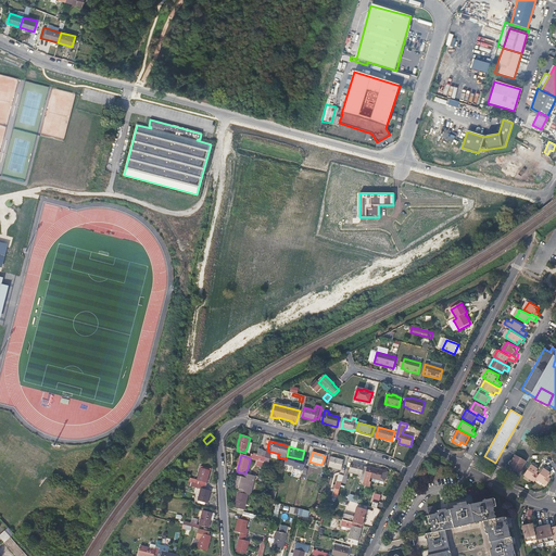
[(528,462),(517,455),(510,466),(520,474),(528,462)]
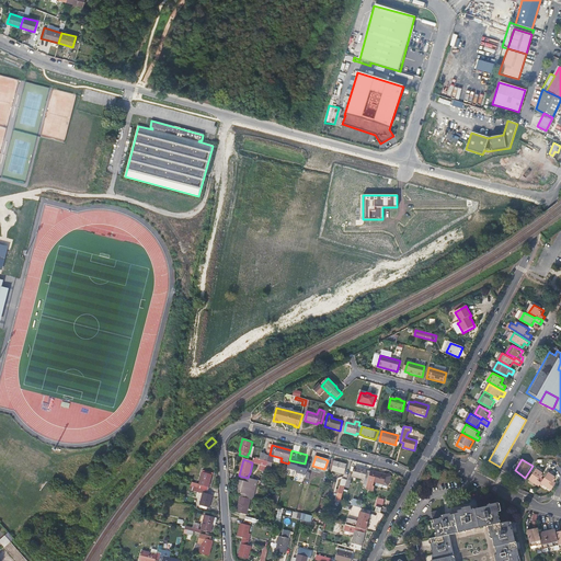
[(346,465),(334,461),(332,471),(333,471),(344,474),(346,465)]
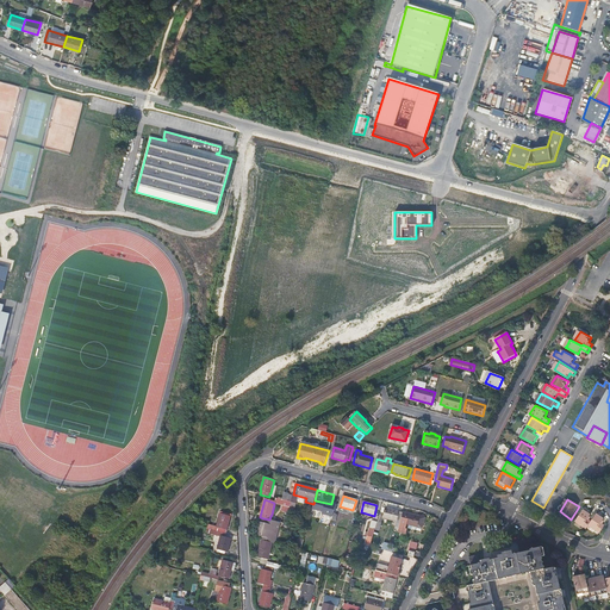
[(386,508),(383,517),(383,518),(396,522),(394,528),(398,528),(403,512),(399,511),(398,511),(386,508)]
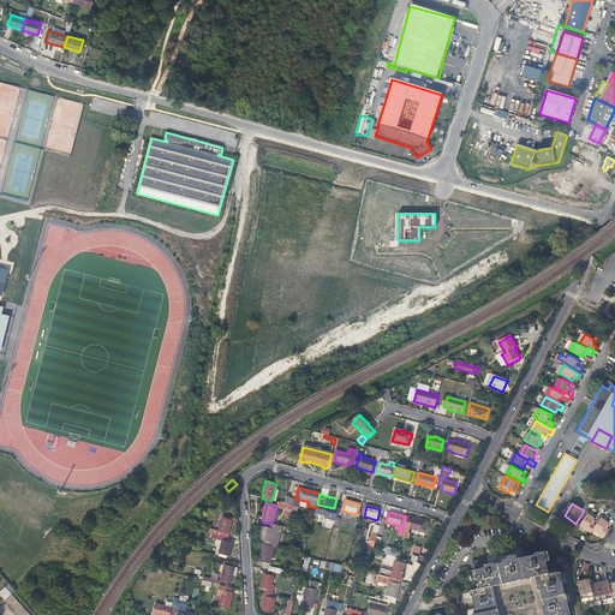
[(580,525),(591,532),(595,529),(597,525),(593,523),(596,519),(589,514),(580,525)]
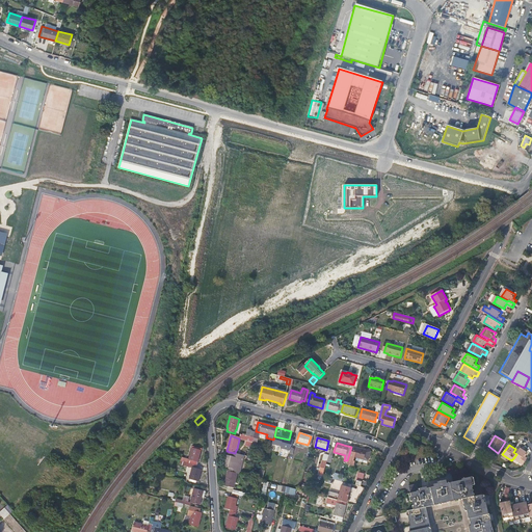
[(182,460),(197,464),(202,450),(192,447),(189,458),(183,457),(182,460)]
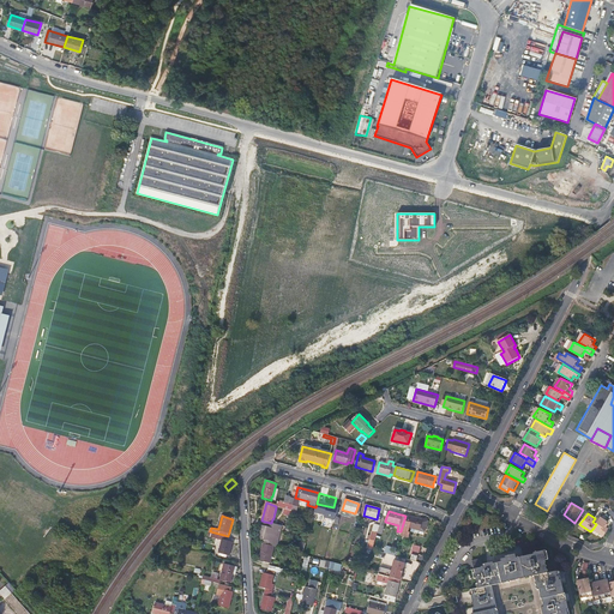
[(401,531),(399,535),(409,537),(410,533),(408,533),(409,528),(411,528),(420,530),(419,534),(425,536),(428,522),(405,516),(401,531)]
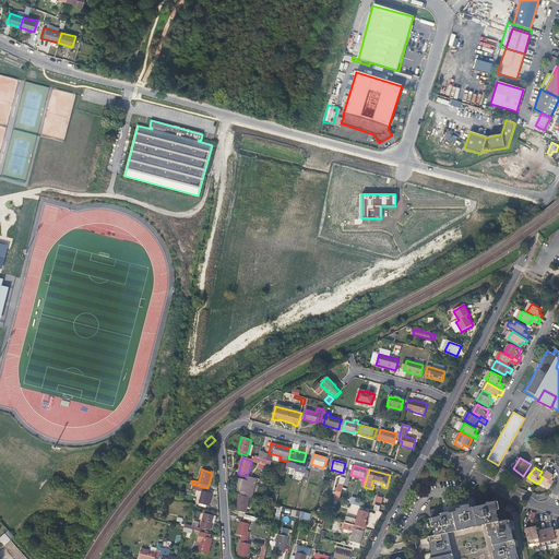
[(555,475),(547,471),(543,477),(540,480),(550,487),(555,480),(551,478),(555,475)]
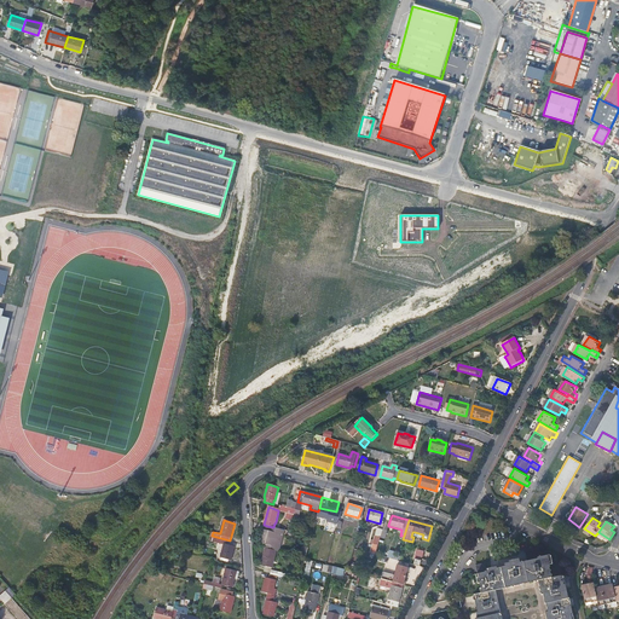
[(266,544),(265,549),(276,551),(278,551),(284,530),(273,527),(267,526),(266,530),(264,530),(260,543),(266,544)]
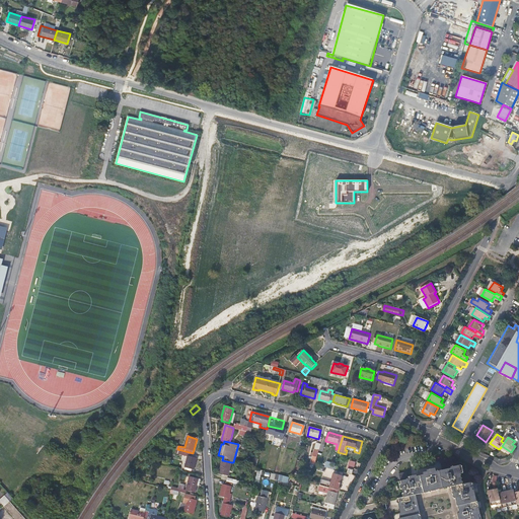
[(317,457),(320,444),(316,443),(310,463),(314,464),(317,457)]
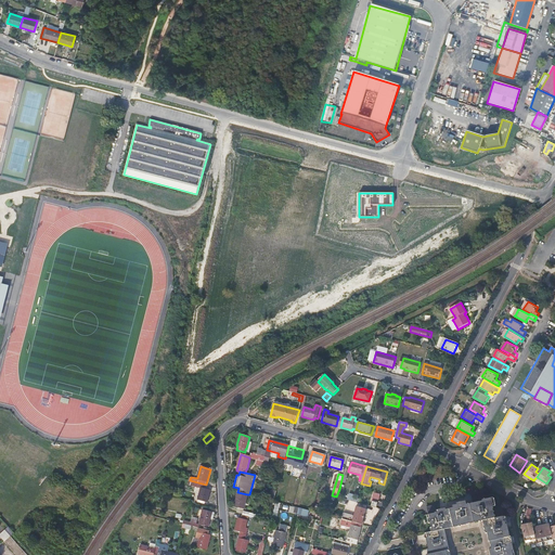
[(205,489),(206,485),(190,480),(189,483),(202,488),(198,500),(207,502),(210,490),(205,489)]
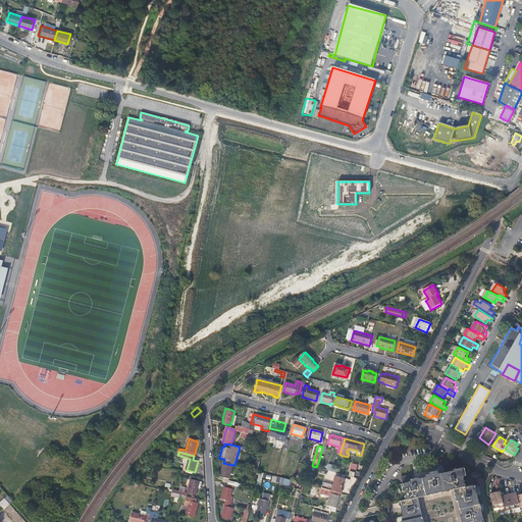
[(232,465),(223,463),(220,476),(229,478),(232,465)]
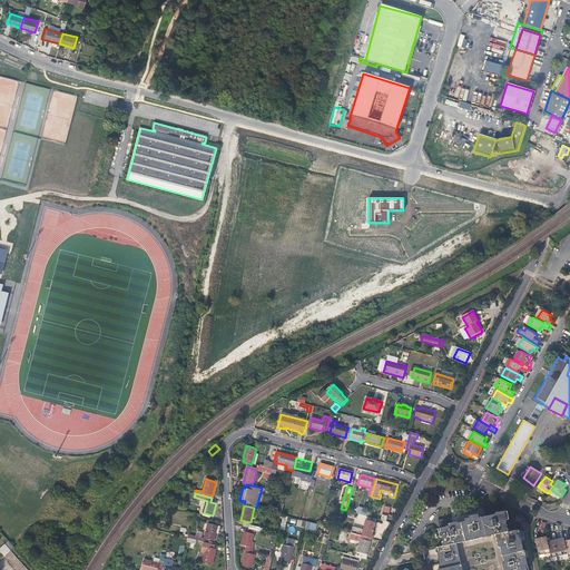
[(458,569),(457,561),(458,561),(453,543),(451,543),(451,540),(462,538),(461,536),(467,534),(467,537),(471,536),(471,534),(480,532),(479,529),(485,528),(487,532),(493,531),(497,546),(499,546),(499,549),(501,548),(502,551),(501,552),(502,560),(500,560),(501,566),(503,564),(503,569),(523,569),(522,562),(523,561),(522,556),(521,556),(520,552),(519,552),(517,544),(520,544),(519,540),(518,541),(516,531),(513,531),(512,527),(504,528),(502,518),(503,518),(501,509),(491,511),(491,513),(483,514),(484,519),(477,521),(474,512),(465,514),(465,516),(461,517),(462,518),(453,519),(453,520),(449,521),(449,519),(444,520),(443,516),(434,518),(435,526),(436,524),(438,530),(436,530),(438,533),(439,533),(440,542),(434,543),(435,548),(434,548),(436,559),(438,559),(439,564),(438,564),(439,569),(438,569),(458,569)]
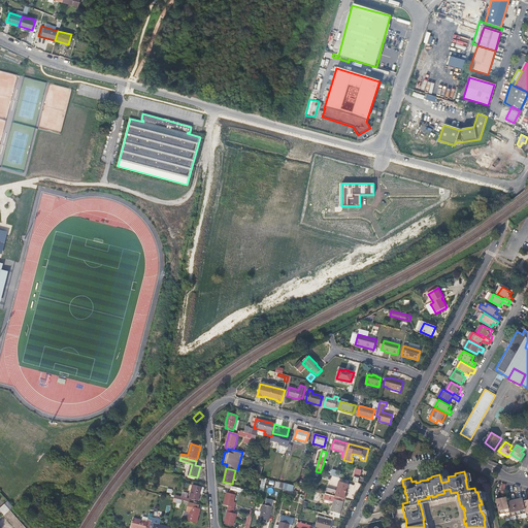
[(327,488),(325,494),(337,497),(343,499),(344,496),(348,485),(339,482),(336,491),(327,488)]
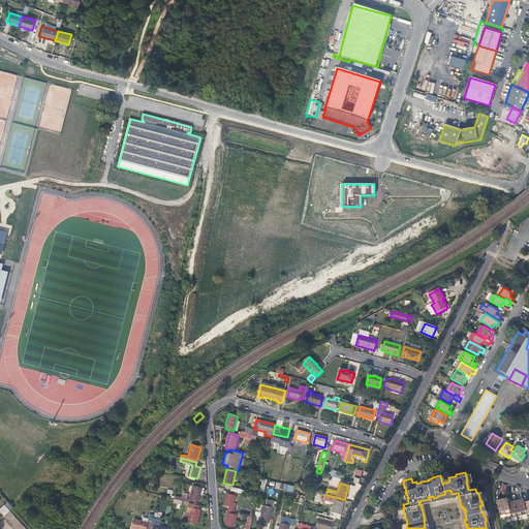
[(292,493),(294,487),(284,484),(283,490),(292,493)]
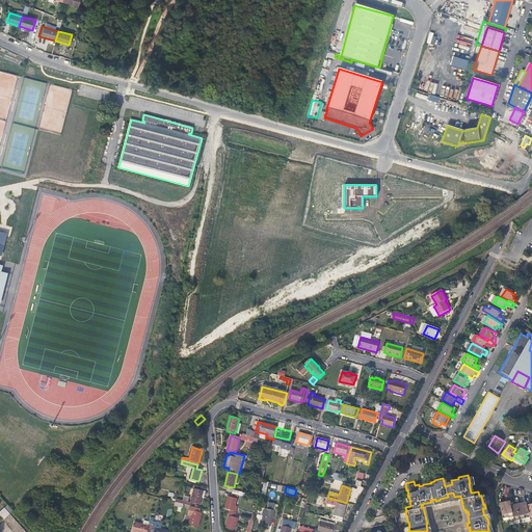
[(202,497),(204,490),(194,487),(190,502),(200,505),(202,497)]
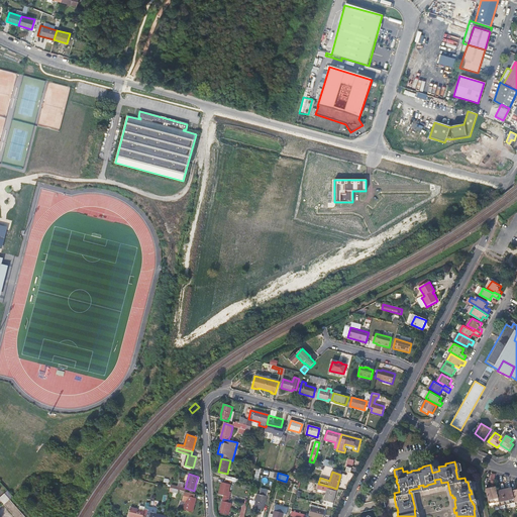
[(231,482),(225,480),(224,483),(221,483),(219,494),(224,495),(223,498),(229,500),(231,493),(229,492),(231,482)]
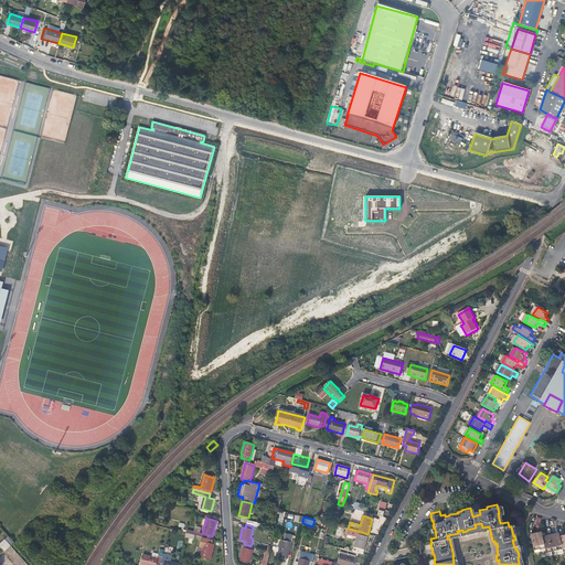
[(356,537),(352,552),(362,555),(368,534),(361,532),(348,529),(347,534),(356,537)]
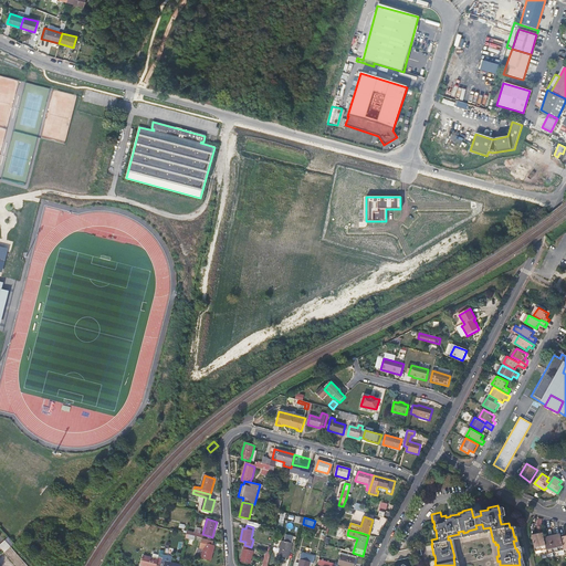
[(536,533),(541,551),(546,549),(543,536),(543,533),(540,534),(538,532),(536,533)]
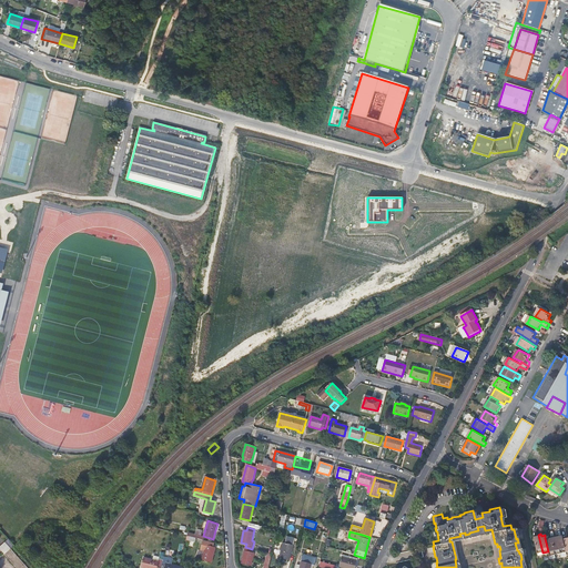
[(537,537),(534,538),(537,554),(543,553),(538,535),(537,535),(537,537)]
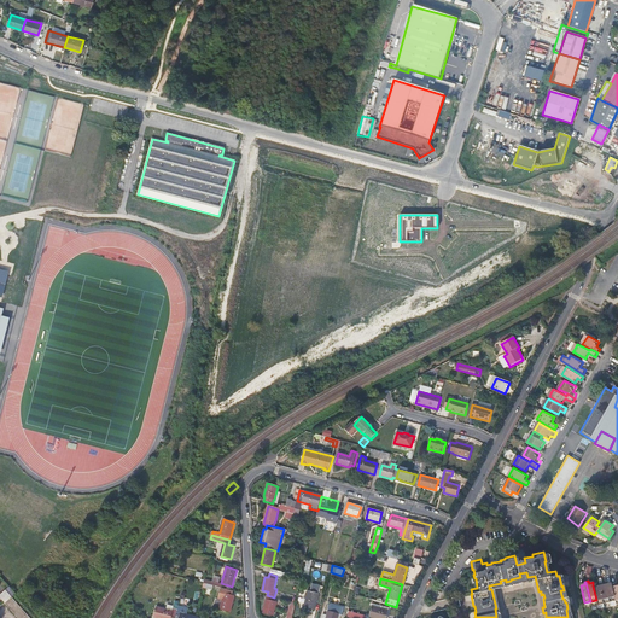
[(616,601),(612,587),(612,583),(607,584),(607,582),(605,583),(610,602),(616,601)]
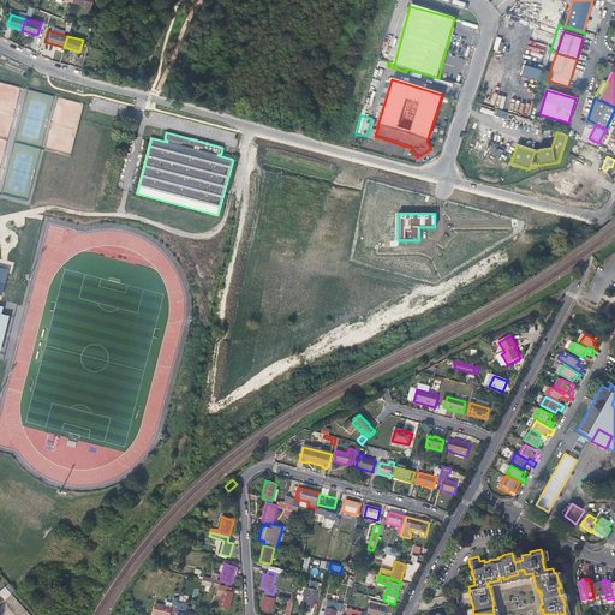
[(46,584),(41,581),(40,584),(37,587),(35,586),(33,585),(30,590),(41,595),(47,584),(46,584)]
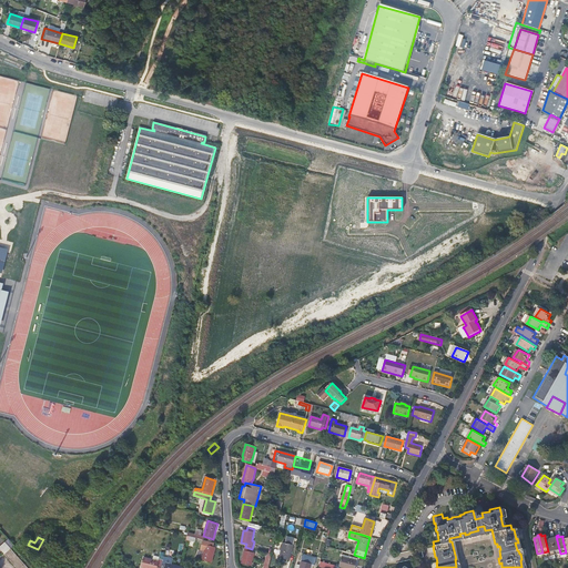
[(548,551),(549,556),(555,555),(551,538),(548,539),(547,537),(545,538),(548,551)]
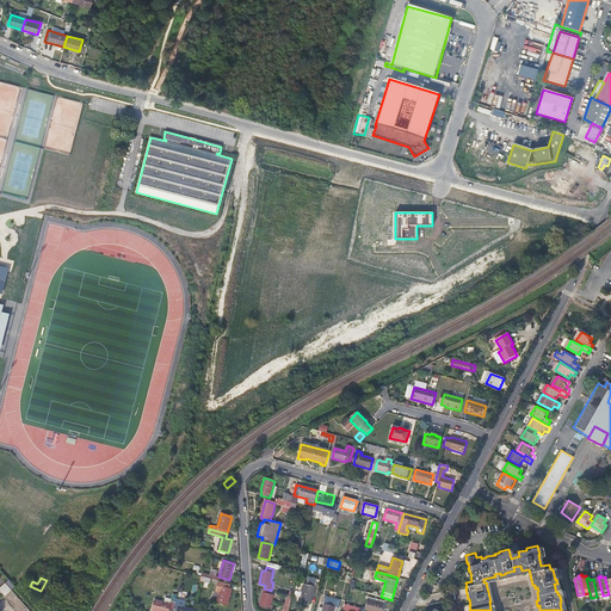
[(310,602),(316,580),(310,579),(309,585),(304,584),(301,599),(310,602)]
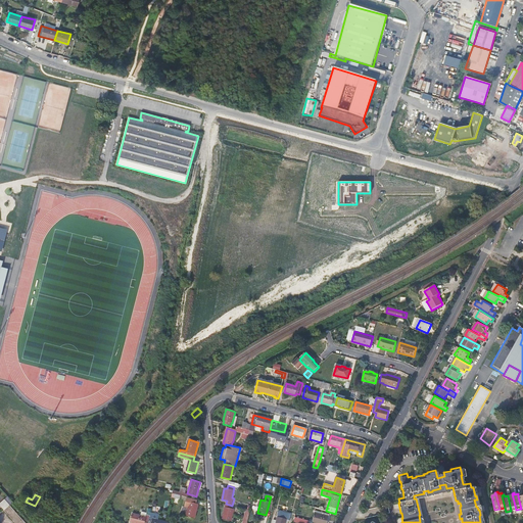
[(197,500),(188,497),(186,506),(189,507),(187,516),(195,518),(198,504),(196,504),(197,500)]
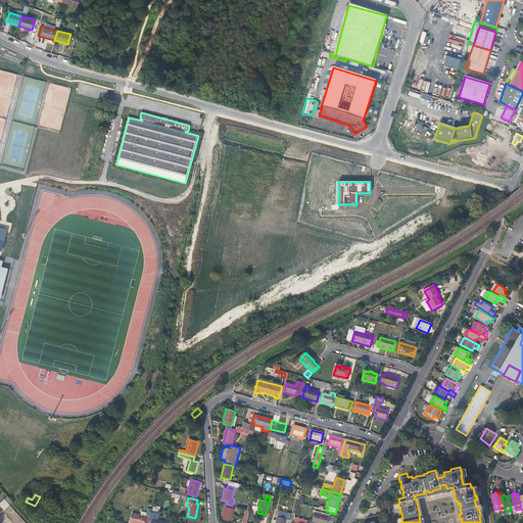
[(0,504),(4,510),(10,505),(5,498),(0,503),(0,504)]
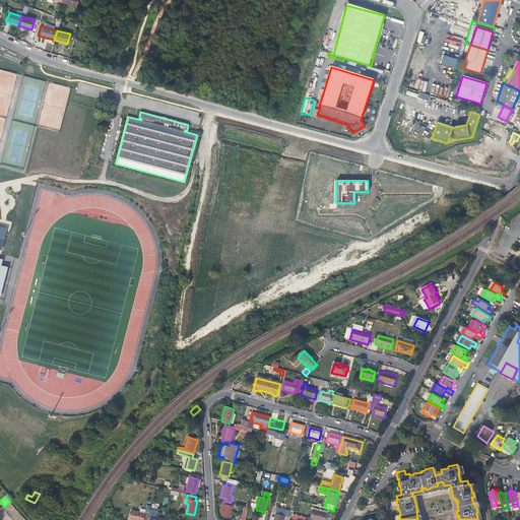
[(231,503),(224,501),(221,515),(230,518),(233,507),(230,506),(231,503)]
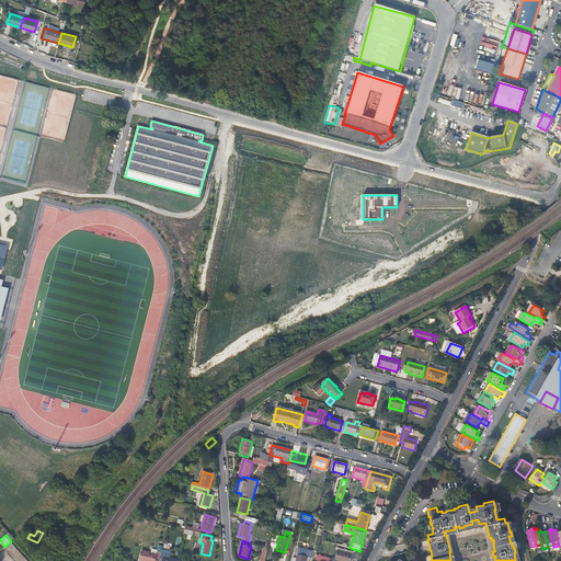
[(27,560),(11,541),(4,547),(18,560),(27,560)]
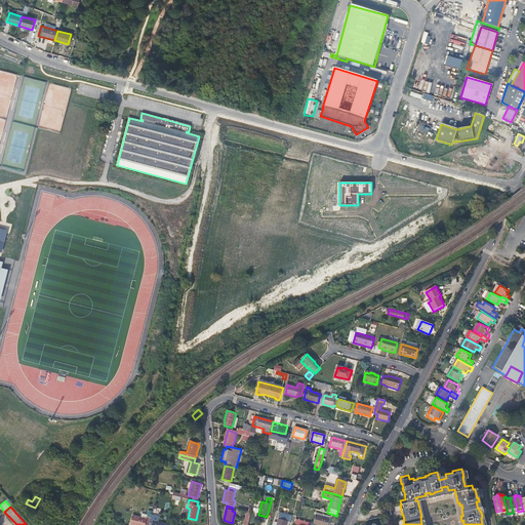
[(143,512),(142,513),(142,515),(148,516),(147,519),(138,517),(133,515),(131,524),(135,524),(145,524),(146,524),(149,524),(151,517),(152,515),(153,511),(149,510),(148,514),(143,512)]
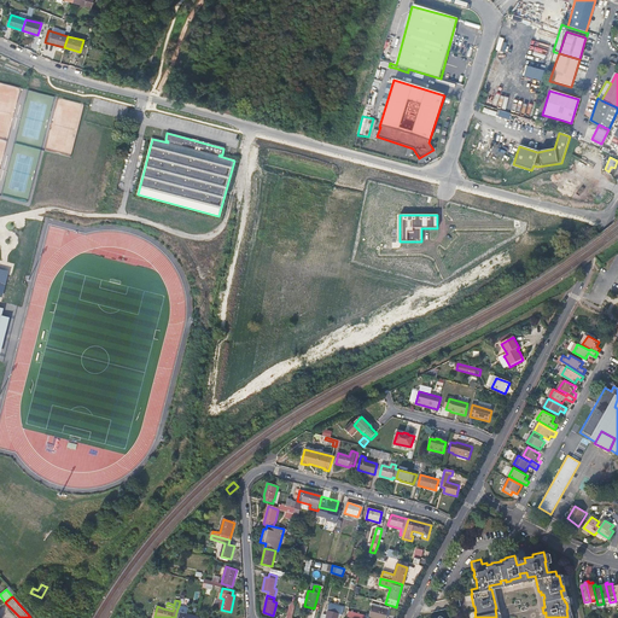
[(330,604),(328,611),(327,616),(324,614),(321,617),(337,617),(338,614),(342,616),(343,616),(344,614),(345,608),(330,604)]
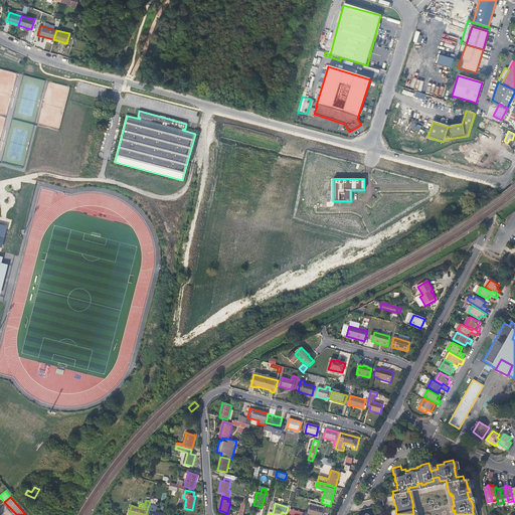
[(146,514),(166,514),(155,512),(151,510),(152,506),(149,505),(148,507),(146,514)]
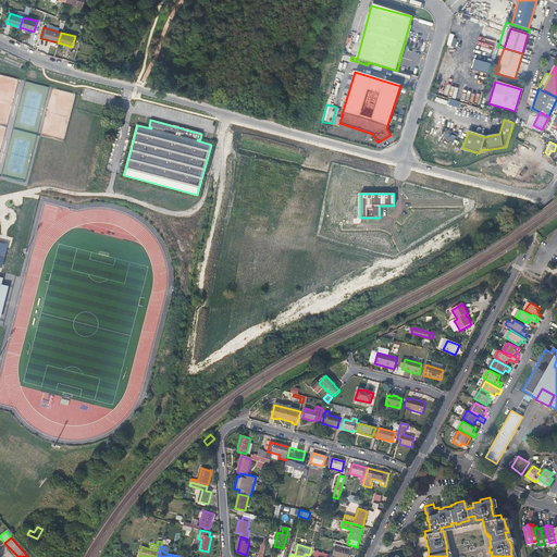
[(343,548),(335,546),(332,556),(337,556),(347,556),(350,548),(344,546),(343,548)]
